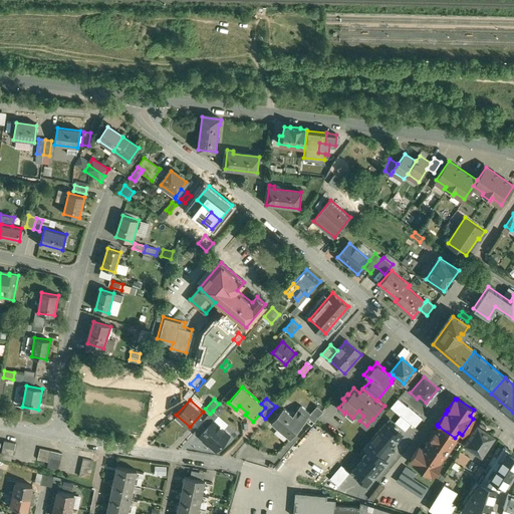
[(398,400),(391,409),(401,416),(395,424),(406,433),(412,425),(416,428),(423,419),(398,400)]
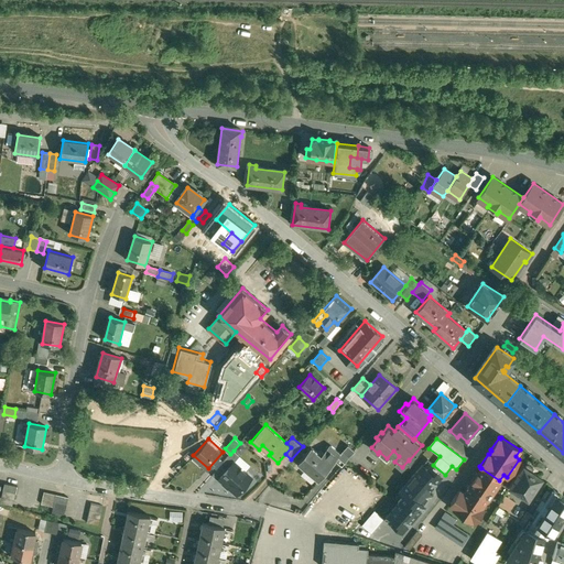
[(322,455),(312,446),(297,463),(305,469),(307,468),(321,478),(327,469),(325,468),(334,459),(335,461),(338,457),(345,463),(355,451),(348,445),(342,453),(331,444),(322,455)]
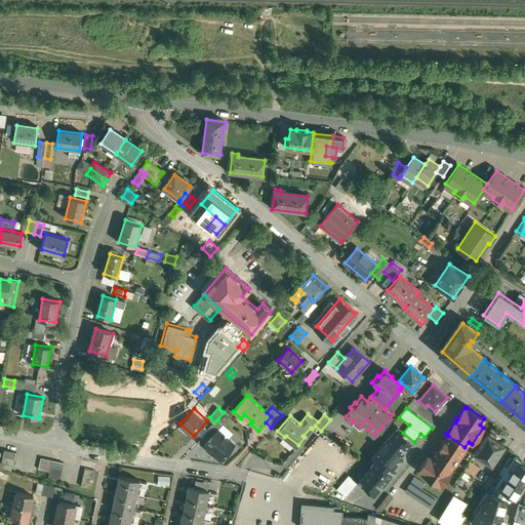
[(214,422),(205,433),(210,438),(217,430),(218,431),(224,425),(217,419),(214,422)]
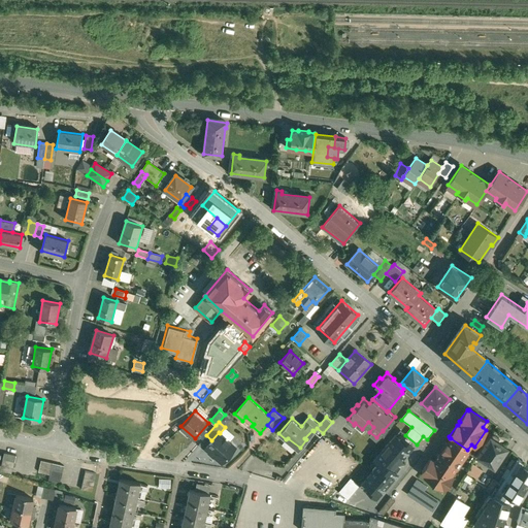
[(360,483),(376,497),(397,472),(392,468),(413,444),(396,430),(372,457),(377,462),(360,483)]
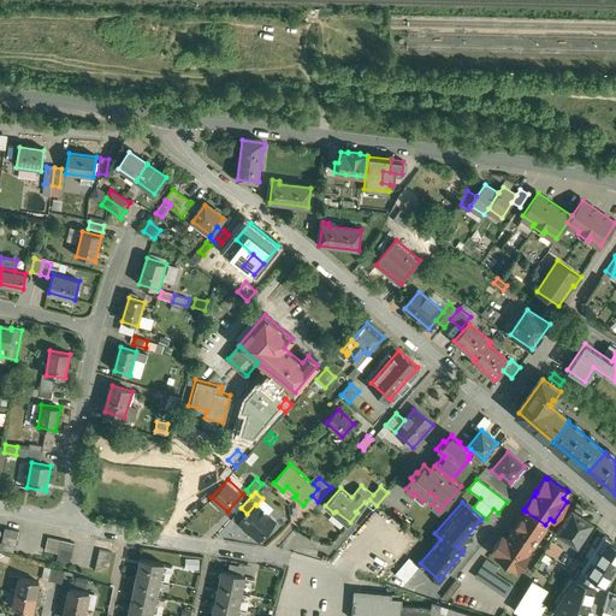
[(256,505),(255,504),(247,514),(240,522),(259,539),(274,521),(256,505)]
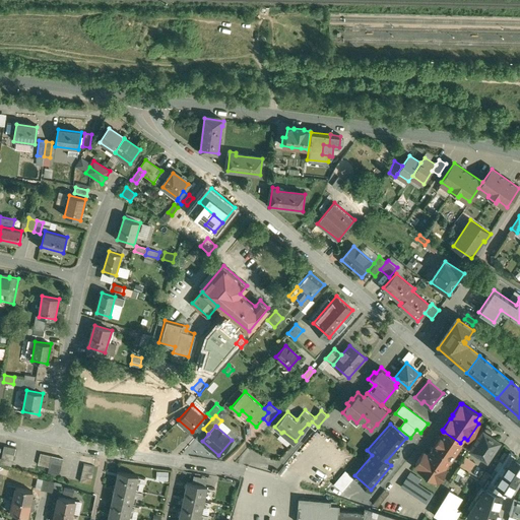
[(486,429),(484,431),(483,430),(470,449),(488,461),(501,442),(490,435),(492,432),(486,429)]
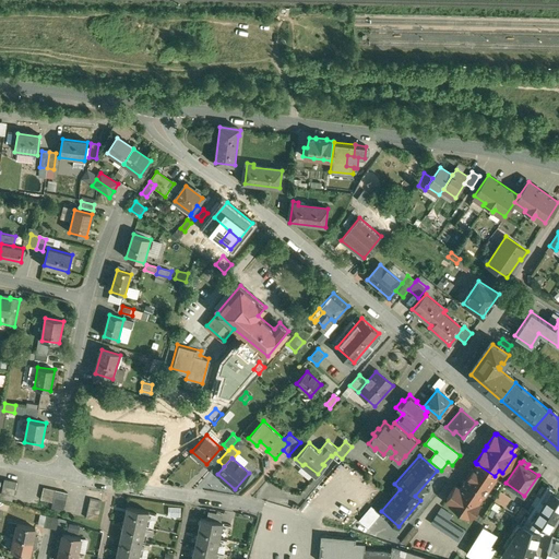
[(467,477),(460,490),(454,487),(445,500),(451,503),(450,504),(458,510),(459,509),(471,516),(478,506),(476,503),(483,494),(485,495),(482,492),(486,487),(488,488),(494,478),(495,476),(477,464),(473,470),(472,470),(467,477)]
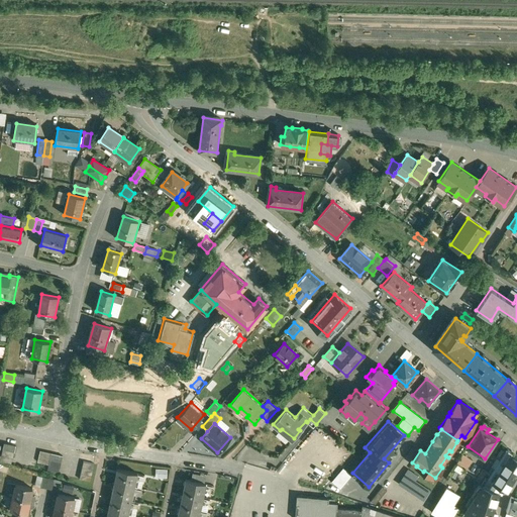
[(16,445),(4,442),(3,448),(15,451),(16,445)]
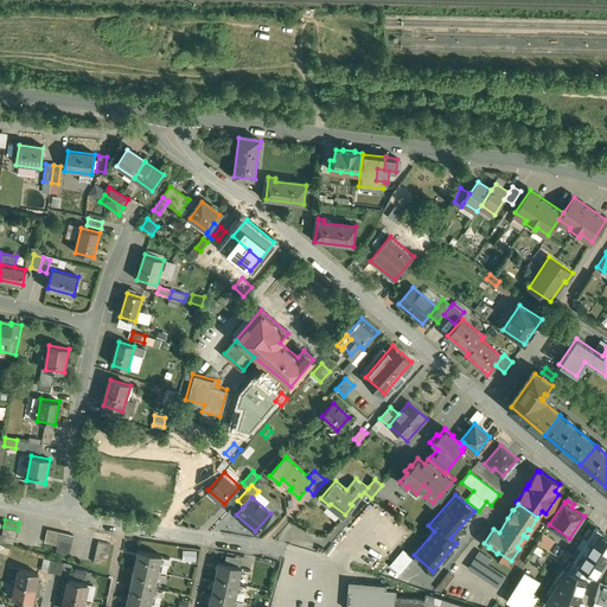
[(576,557),(568,570),(566,570),(548,599),(555,601),(553,606),(557,606),(581,606),(583,602),(579,601),(586,577),(588,579),(592,573),(595,575),(606,555),(606,537),(600,534),(601,531),(596,526),(587,542),(583,540),(574,556),(576,557)]
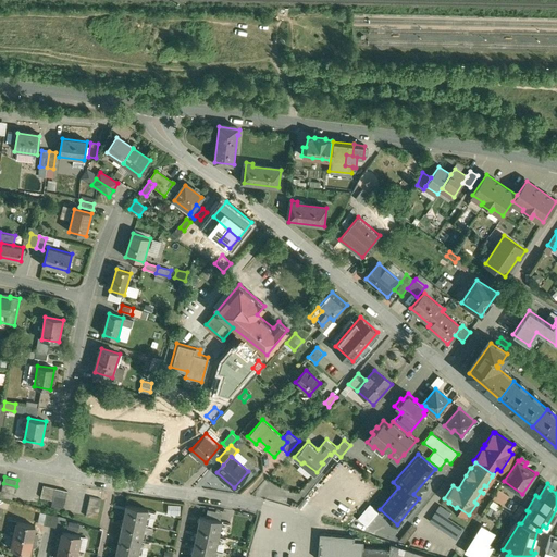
[(504,505),(509,495),(499,490),(494,498),(504,505)]
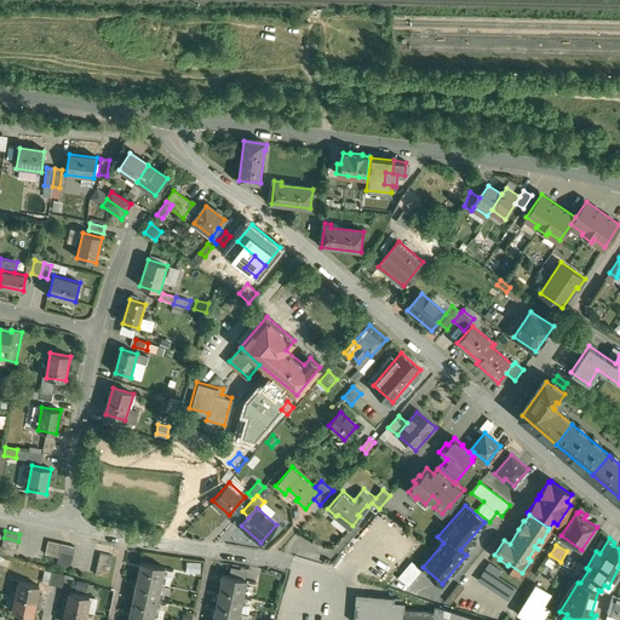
[(61,550),(47,547),(46,554),(58,557),(61,550)]
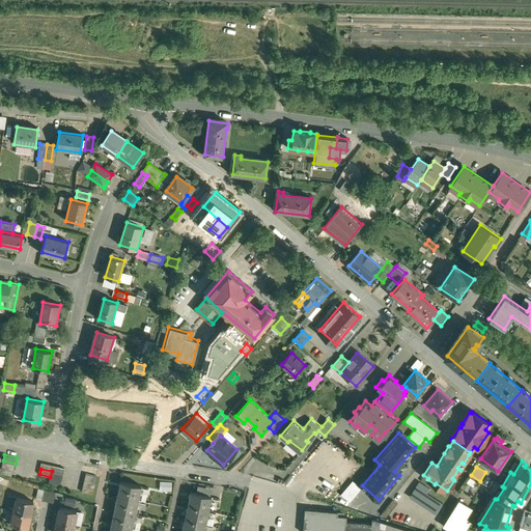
[(95,482),(85,479),(83,485),(94,487),(95,482)]
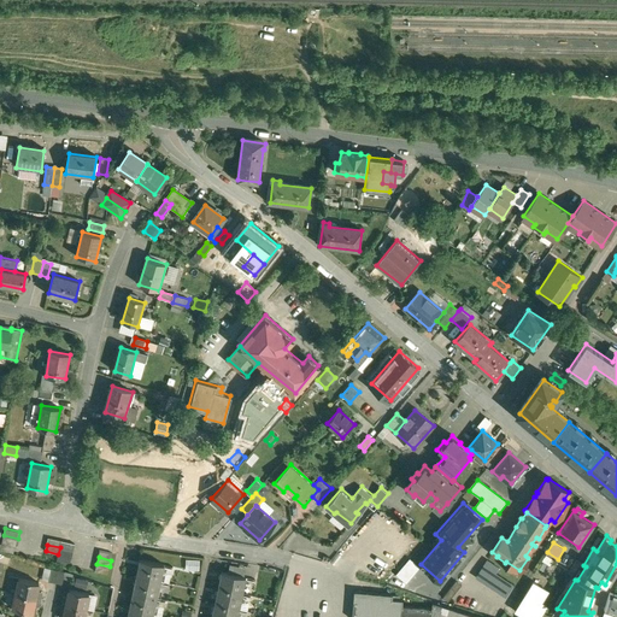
[(421,568),(410,558),(394,576),(406,585),(421,568)]
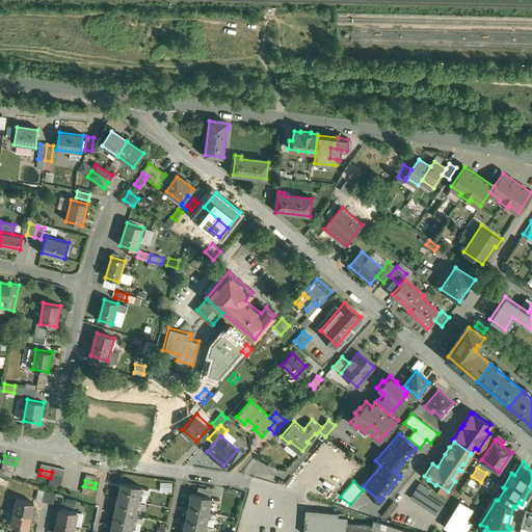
[(141,486),(122,482),(118,497),(138,501),(141,486)]
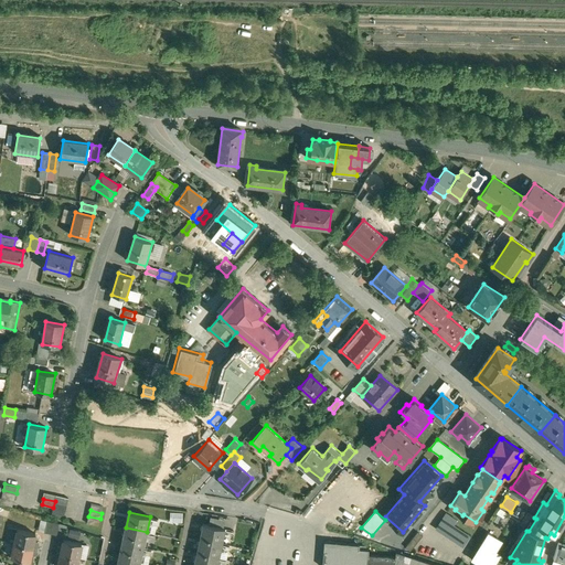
[(446,513),(441,519),(452,526),(457,521),(446,513)]
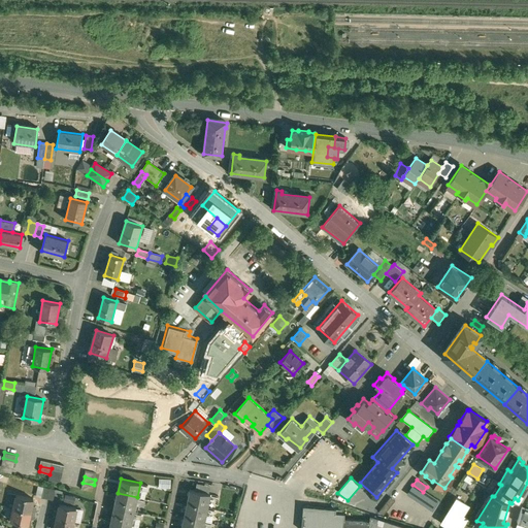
[(94,485),(83,483),(81,490),(93,492),(94,485)]
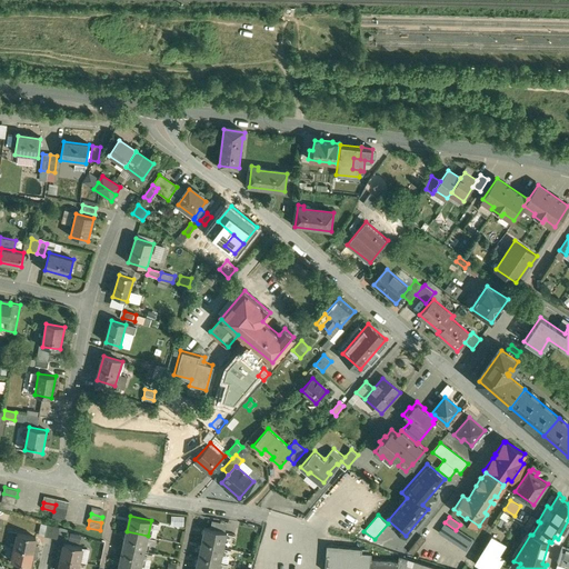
[(39,533),(57,537),(59,527),(41,523),(39,533)]
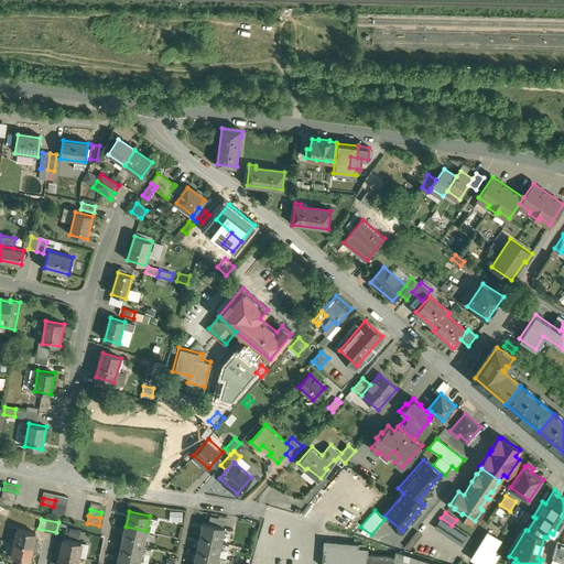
[(224,528),(203,523),(199,538),(218,542),(219,535),(223,537),(224,528)]
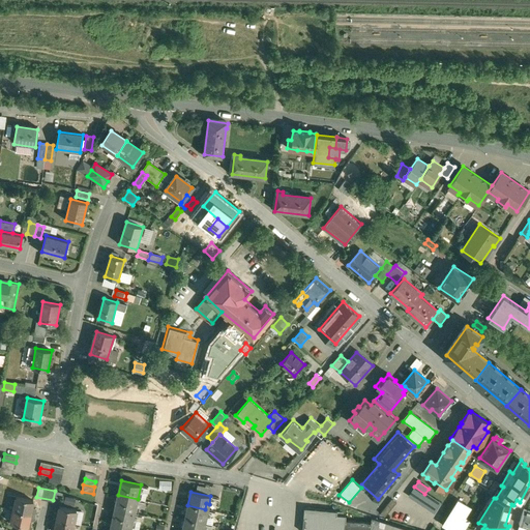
[(138,499),(118,495),(115,509),(135,513),(138,499)]
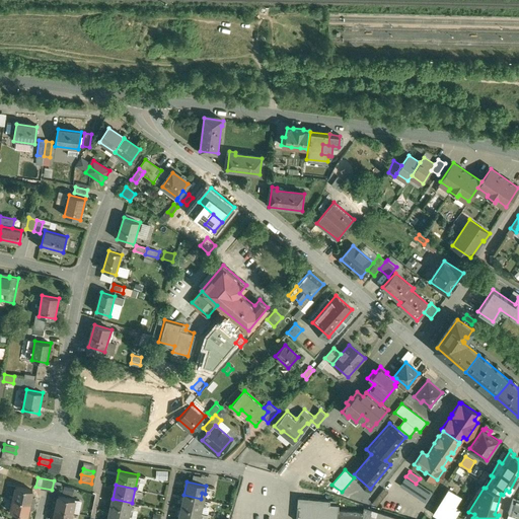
[(33,491),(17,487),(14,500),(34,504),(35,498),(31,497),(33,491)]
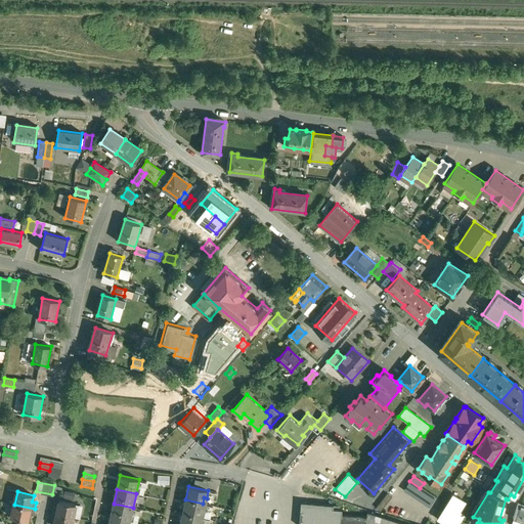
[(388,493),(377,509),(382,512),(393,497),(388,493)]
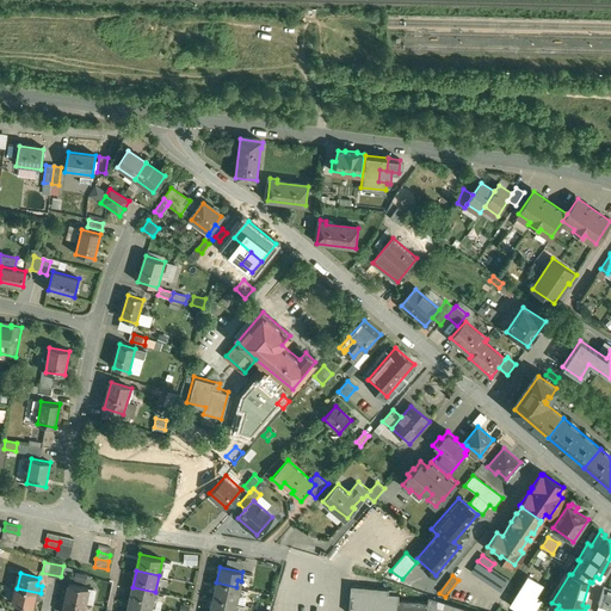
[(236,587),(216,582),(213,598),(233,603),(234,597),(238,597),(239,587),(236,587)]
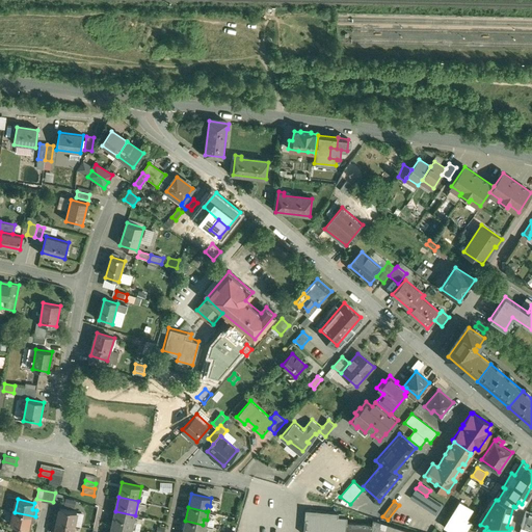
[(77,511),(60,508),(59,515),(55,514),(54,521),(74,525),(77,511)]
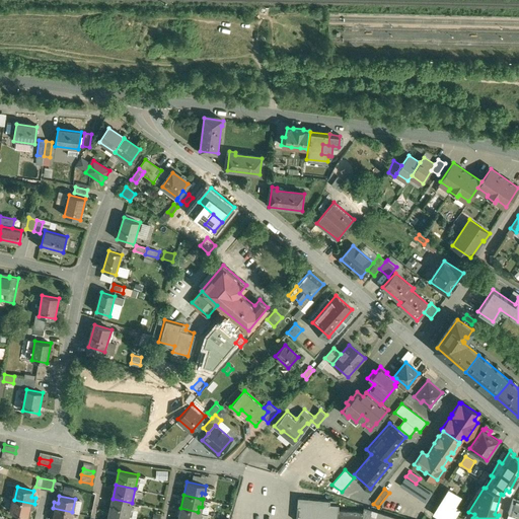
[(330,500),(299,498),(296,518),(363,518),(364,512),(340,509),(340,505),(330,504),(330,500)]
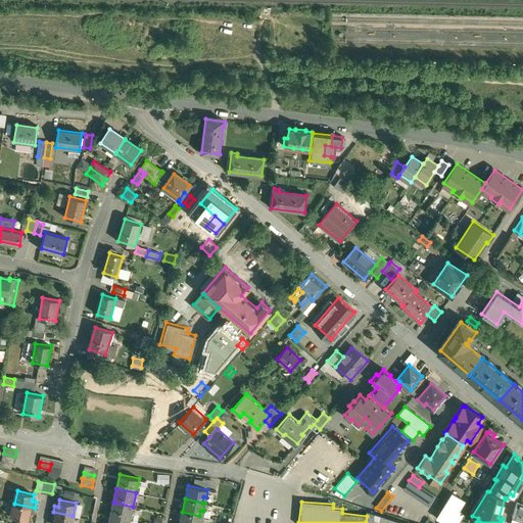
[(133,507),(113,503),(110,517),(130,521),(133,507)]
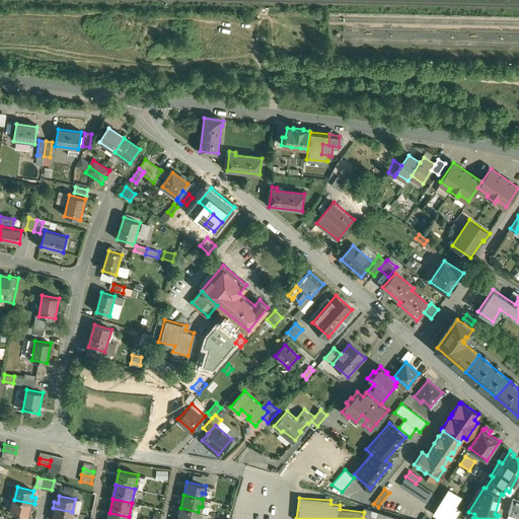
[(518,518),(518,500),(514,499),(509,514),(518,517),(517,518),(518,518)]
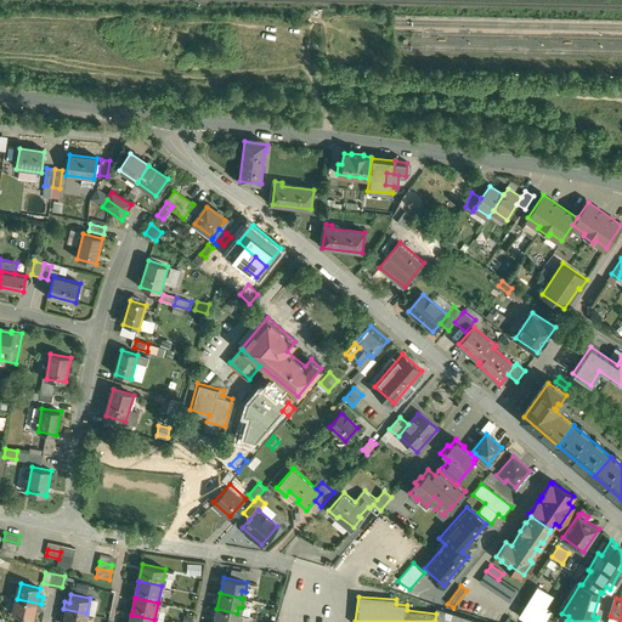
[(41,604),(17,599),(13,614),(33,618),(35,611),(39,611),(41,604)]
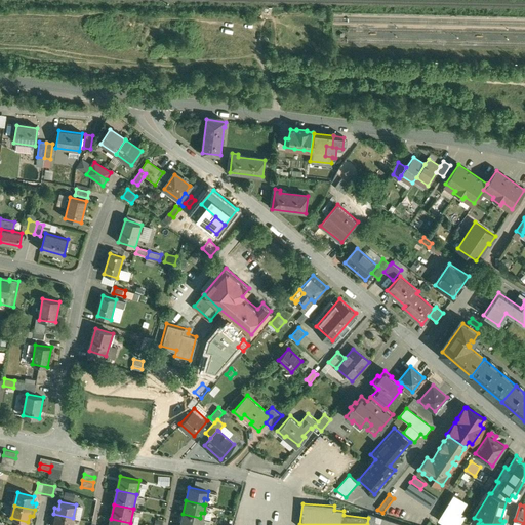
[(71,524),(73,518),(53,514),(52,520),(55,521),(54,524),(71,524)]
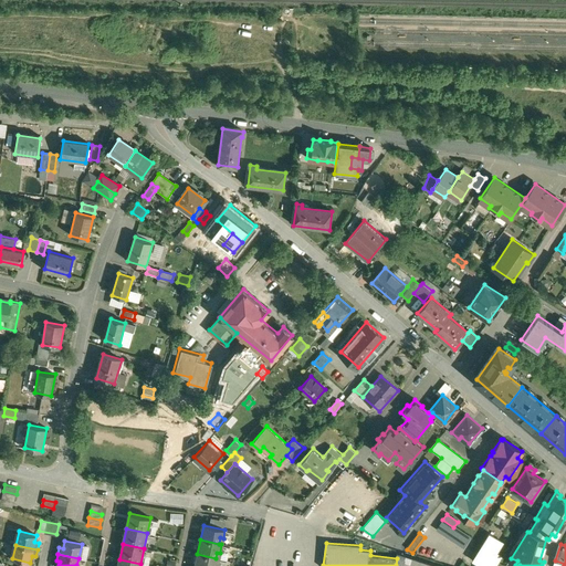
[(216,558),(197,554),(195,565),(217,565),(219,558),(216,558)]
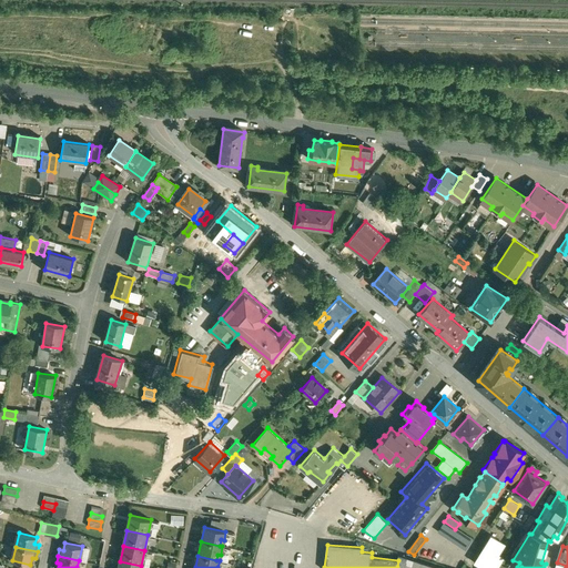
[(438,567),(398,556),(398,560),(397,567),(438,567)]
